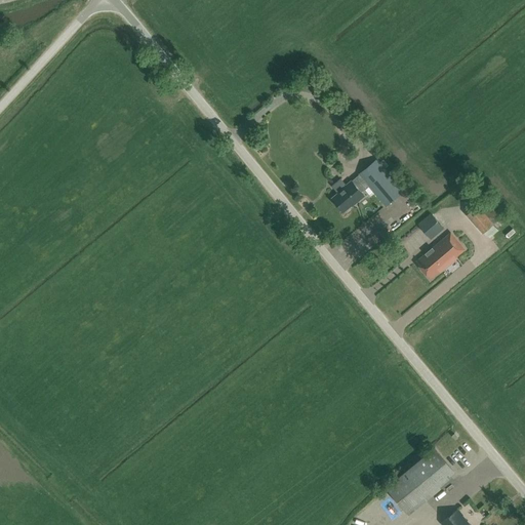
[(404,190),(377,159),(359,174),(360,174),(352,180),(338,192),(339,194),(333,199),(344,211),(356,201),(357,202),(364,196),(360,191),(366,187),(371,194),(374,192),(387,205),(404,190)]
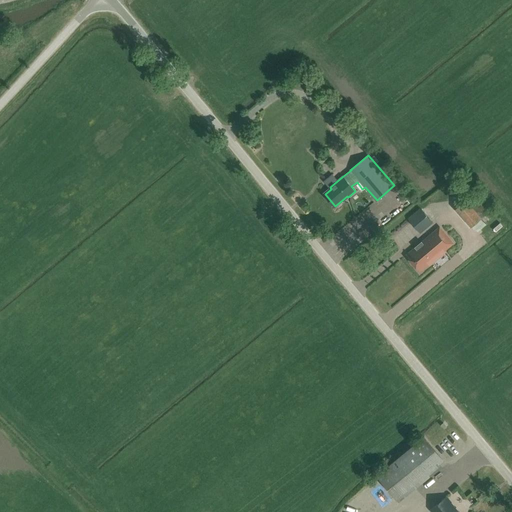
[(385,199),(390,203),(395,198),(390,194),(385,199)]
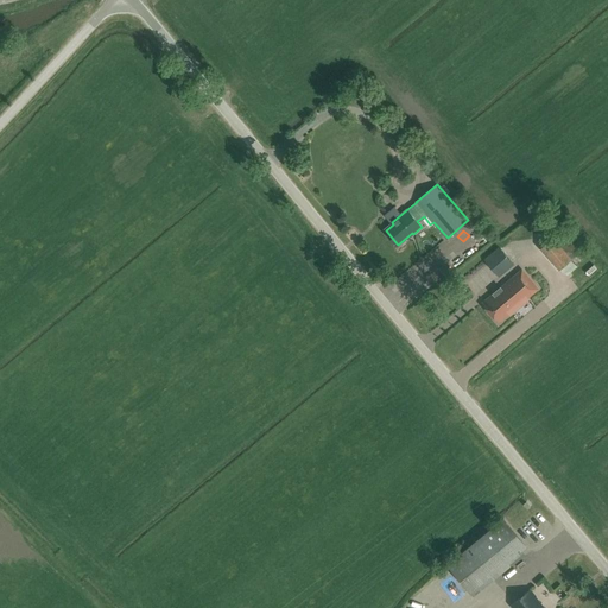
[(537,241),(542,247),(551,238),(546,233),(537,241)]
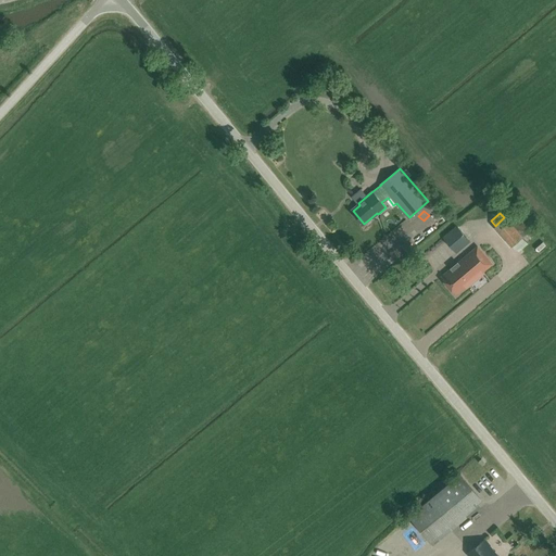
[(515,255),(527,247),(508,222),(496,229),(515,255)]
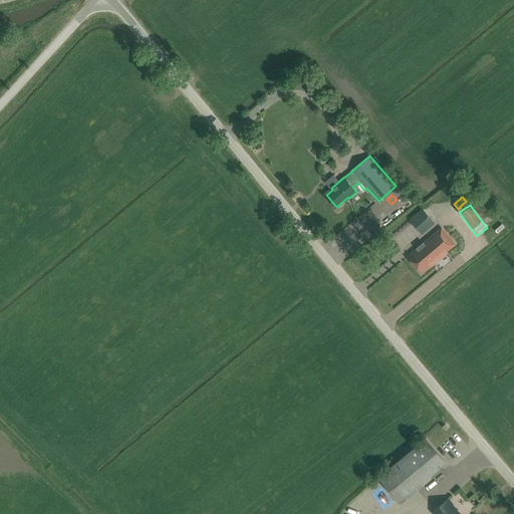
[(435,223),(423,209),(410,220),(422,234),(435,223)]
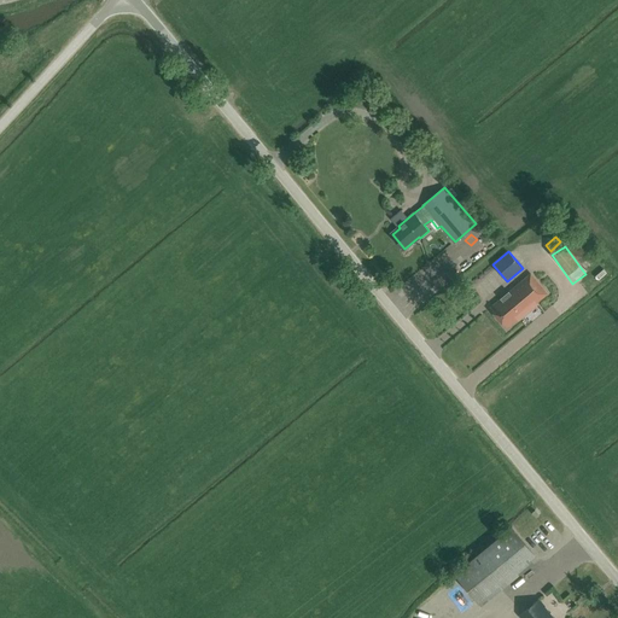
[(546,293),(530,275),(509,292),(511,295),(503,301),(502,298),(491,308),(507,326),(546,293)]
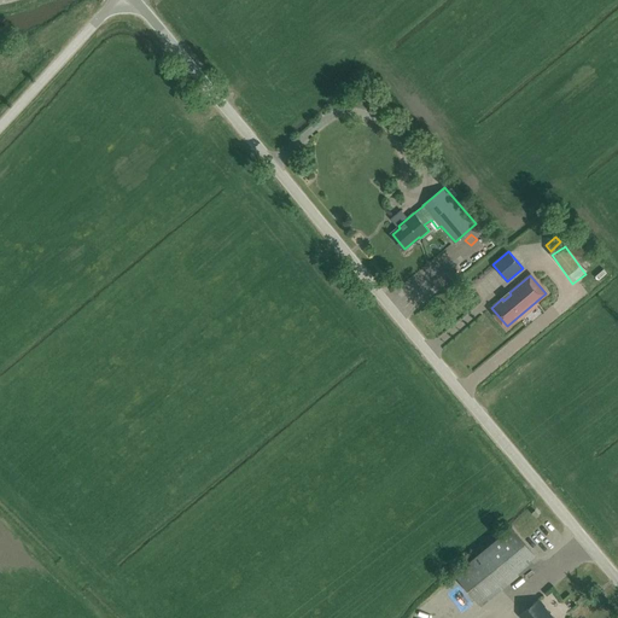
[(548,325),(560,314),(553,307),(541,318),(548,325)]
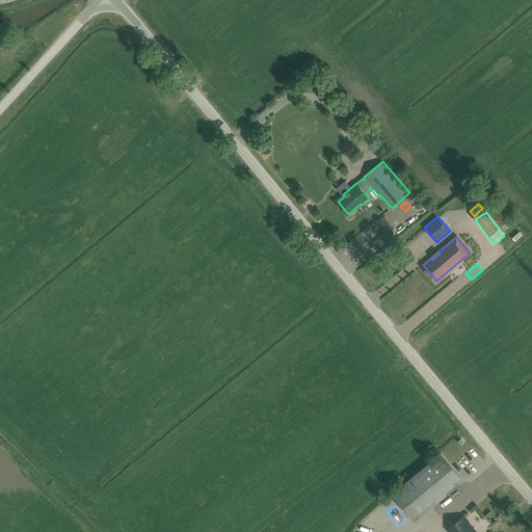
[(414,520),(463,480),(442,453),(393,495),(414,520)]
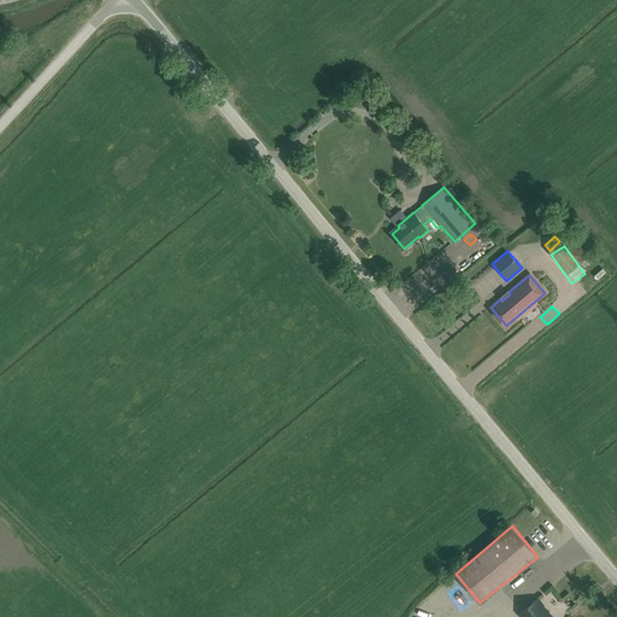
[(553,605),(550,609),(557,616),(558,616),(575,603),(569,595),(563,600),(552,588),(544,595),(553,605)]
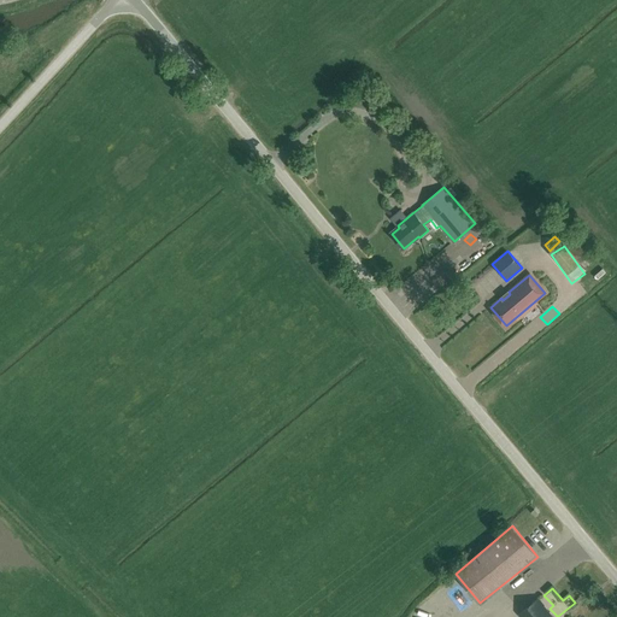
[(552,616),(542,605),(544,605),(538,598),(518,613),(521,616),(552,616)]
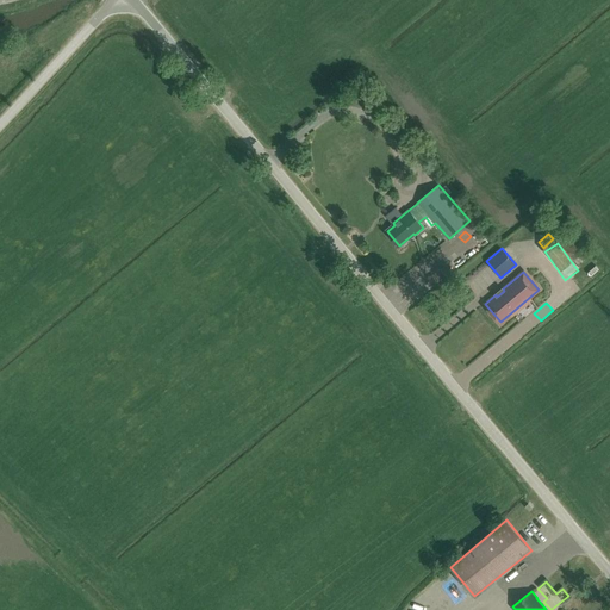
All buildings are outlined.
